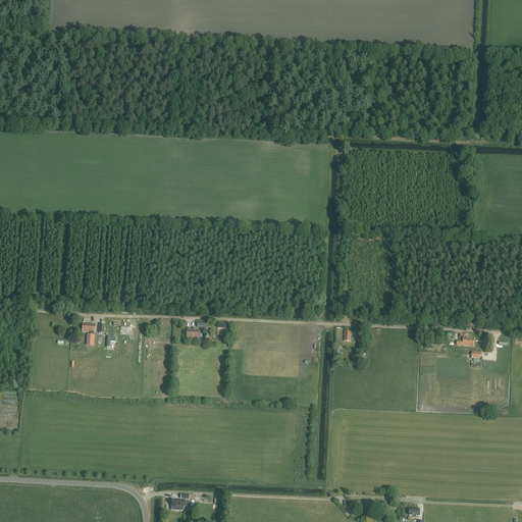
[(82,332),(90,333),(89,346),(94,346),(95,335),(94,335),(94,333),(95,333),(96,324),(83,323),(82,332)]
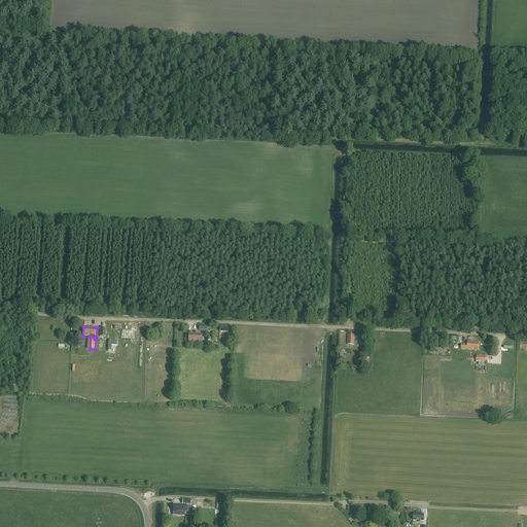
[(188,342),(201,343),(201,334),(188,332),(188,342)]
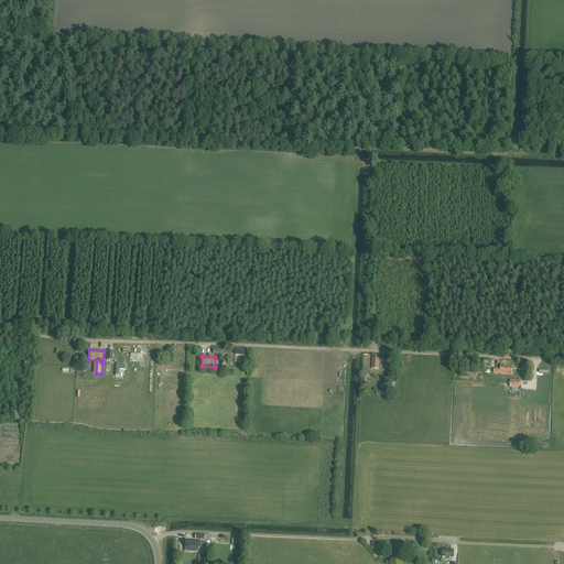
[(391,370),(391,358),(379,358),(379,359),(372,359),(372,369),(379,369),(379,364),(387,364),(387,370),(391,370)]
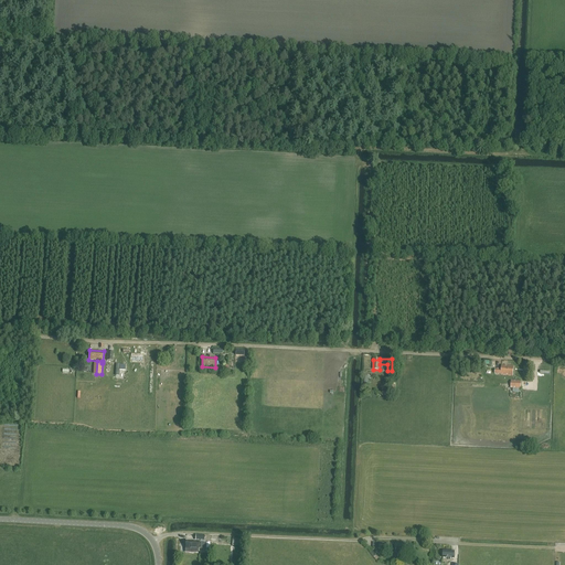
[(494,374),(497,371),(511,376),(512,372),(498,366),(494,374)]
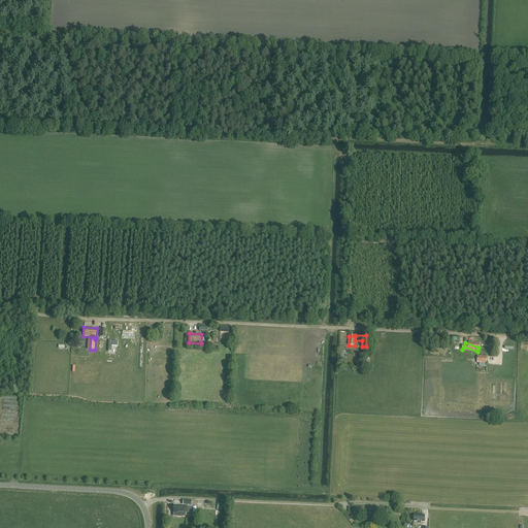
[(173,513),(174,513),(174,515),(180,515),(180,513),(185,513),(186,505),(191,505),(191,500),(183,500),(183,505),(173,505),(173,513)]
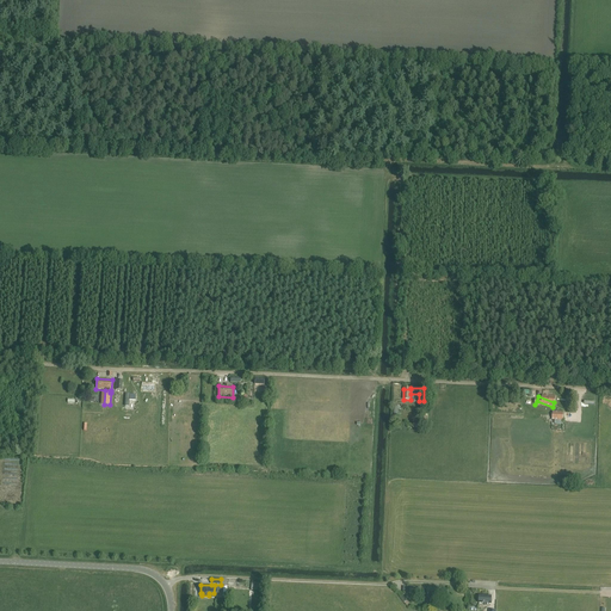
[(421,594),(421,587),(409,587),(409,593),(411,593),(411,597),(413,598),(413,594),(421,594)]
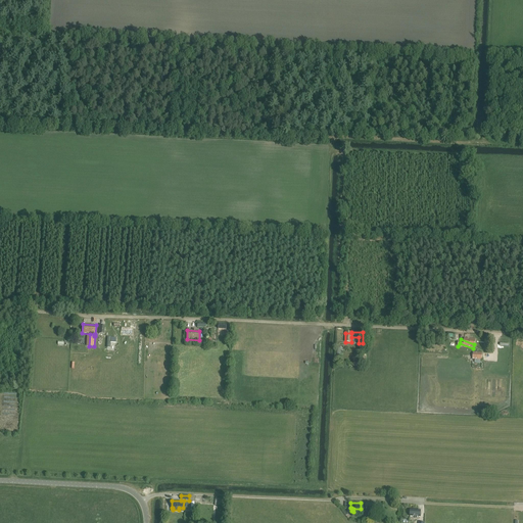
[(366,504),(366,512),(381,513),(381,505),(366,504)]
